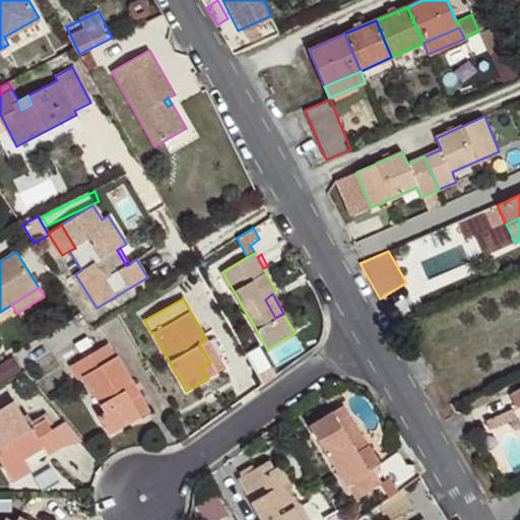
[(91,327),(81,312),(70,320),(79,334),(91,327)]
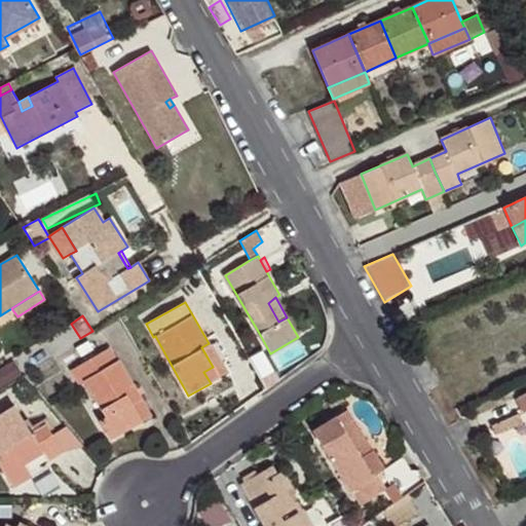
[(227,372),(211,343),(209,343),(201,347),(213,367),(203,372),(211,383),(219,378),(219,377),(227,372)]
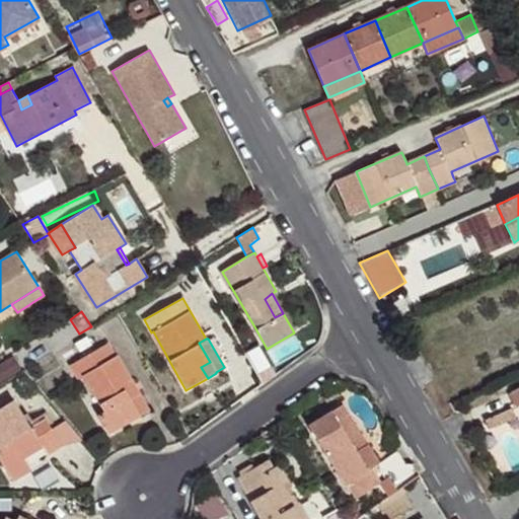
[(125,389),(134,384),(135,383),(118,355),(116,356),(107,344),(71,365),(79,379),(84,376),(104,412),(98,415),(109,434),(140,416),(125,389)]
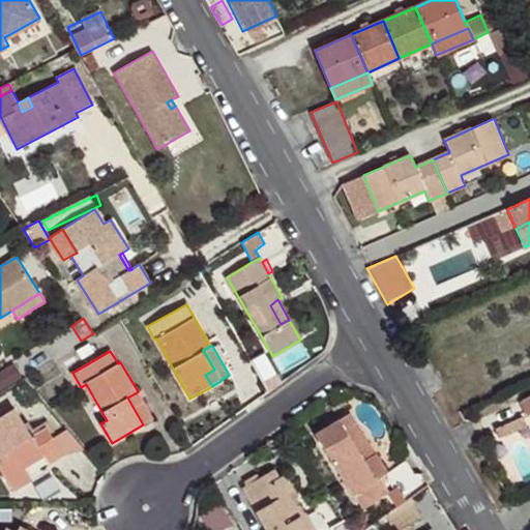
[(0,390),(22,377),(13,363),(0,371),(0,390)]
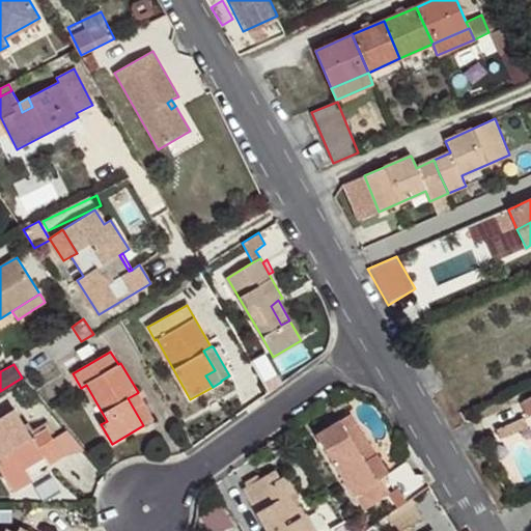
[(151,420),(137,393),(128,398),(143,425),(151,420)]
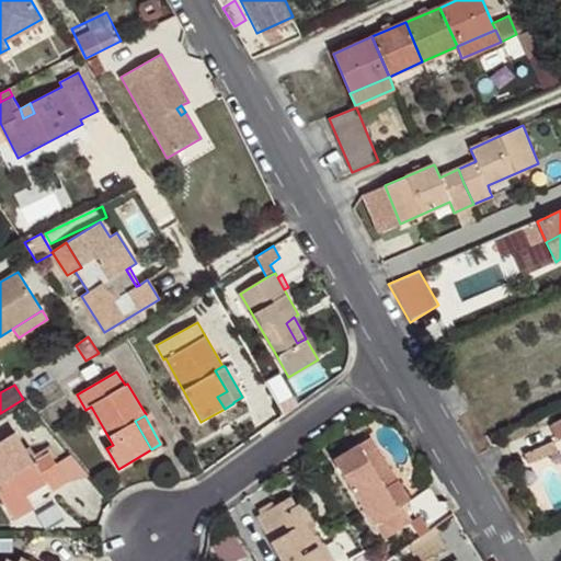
[(67,481),(56,464),(49,453),(33,462),(15,433),(0,442),(0,496),(11,516),(32,503),(26,495),(46,483),(50,492),(67,481)]
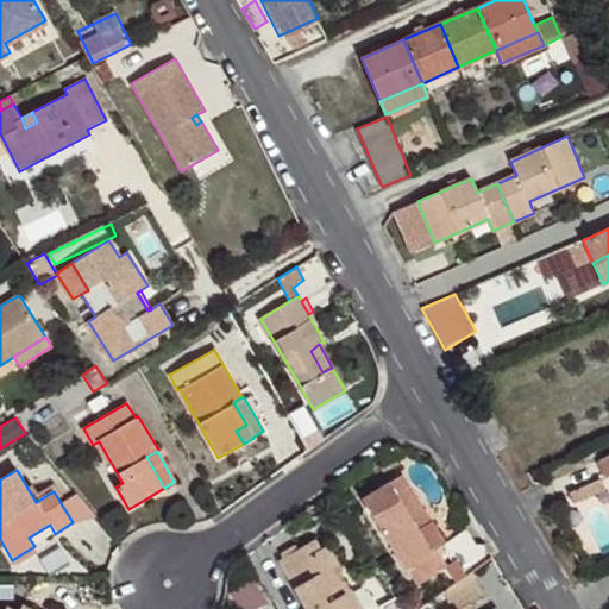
[(416,528),(410,519),(425,510),(402,475),(362,500),(405,569),(406,569),(416,584),(447,564),(437,547),(429,552),(416,528)]
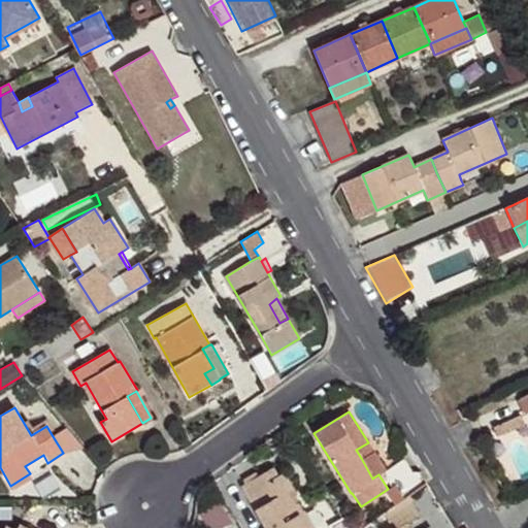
[(527,431),(521,417),(499,426),(505,440),(527,431)]
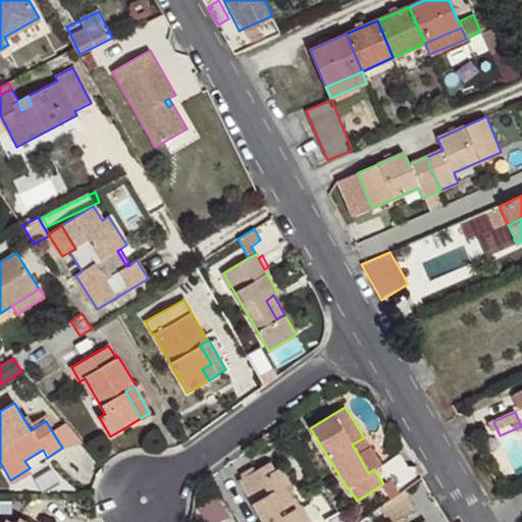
[(82,442),(65,423),(52,431),(62,448),(82,442)]
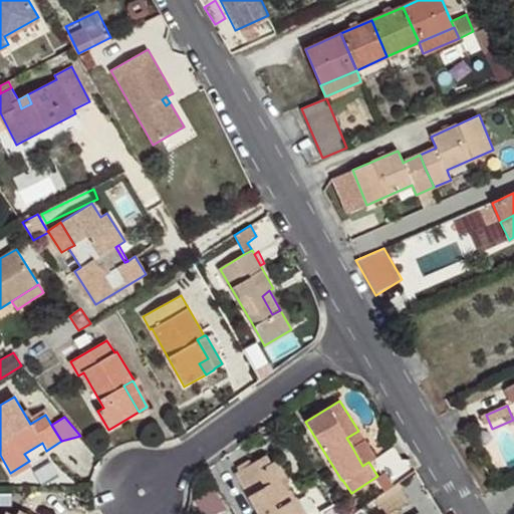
[(363,440),(358,431),(346,438),(351,446),(363,440)]
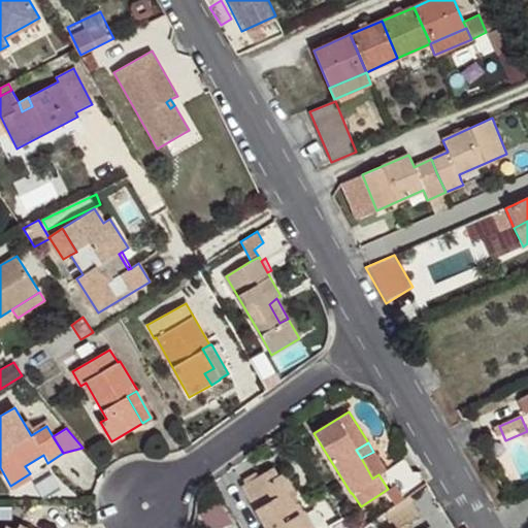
[(386,470),(373,452),(361,458),(372,479),(378,474),(386,470)]
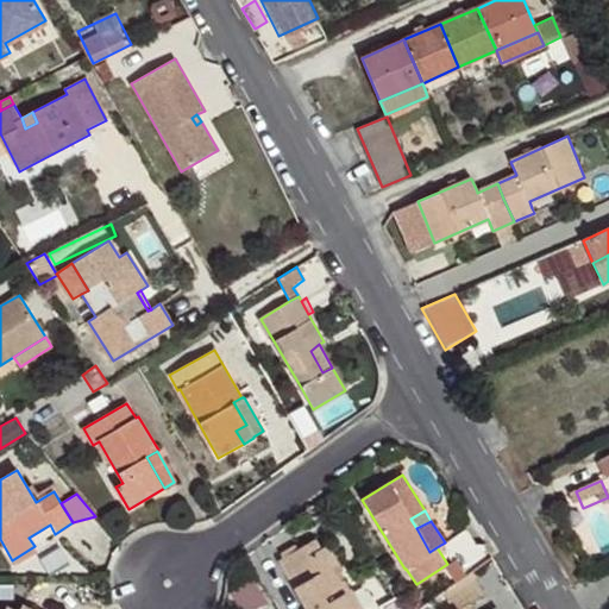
[(306,608),(362,608),(344,579),(340,582),(336,573),(341,571),(327,545),(321,548),(315,539),(280,559),(306,608)]
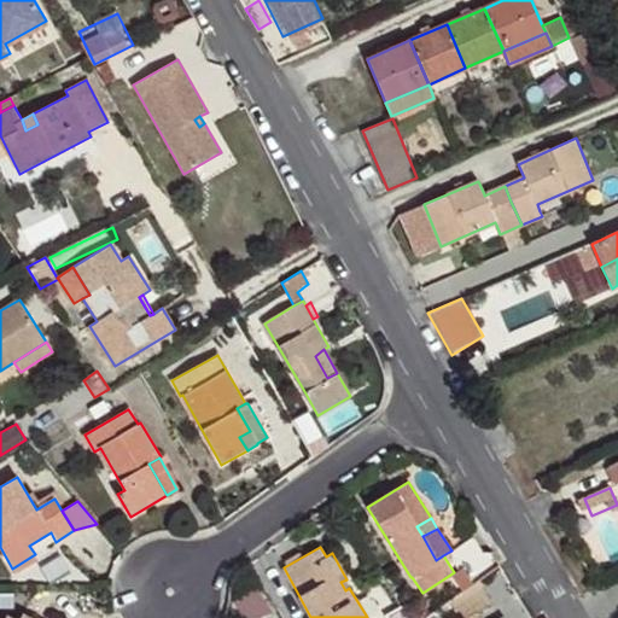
[(16,573),(39,560),(35,554),(12,569),(16,573)]
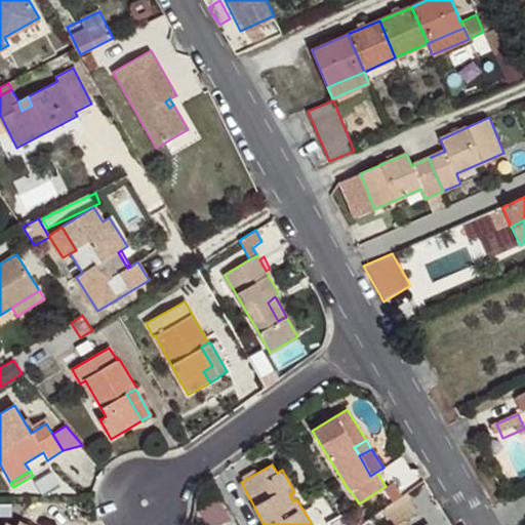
[(406,524),(404,522),(406,521),(418,514),(407,492),(382,511),(390,524),(406,524)]
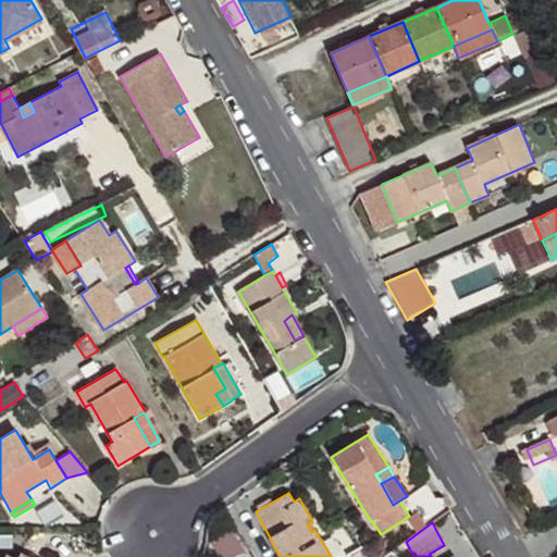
[(222,556),(229,556),(243,546),(231,530),(212,544),(222,556)]
